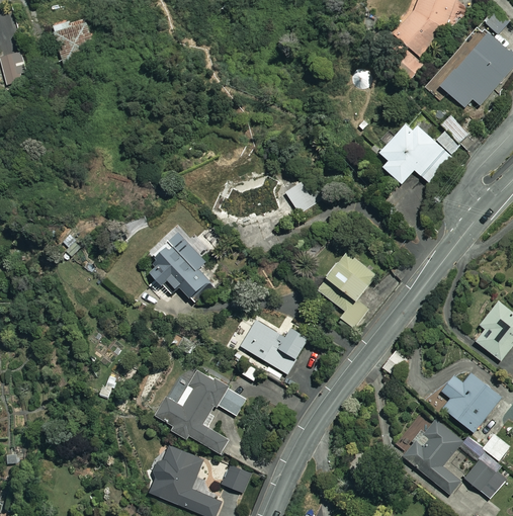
[(416,55),(442,24),(452,0),(416,0),(412,11),(392,33),(416,55)]
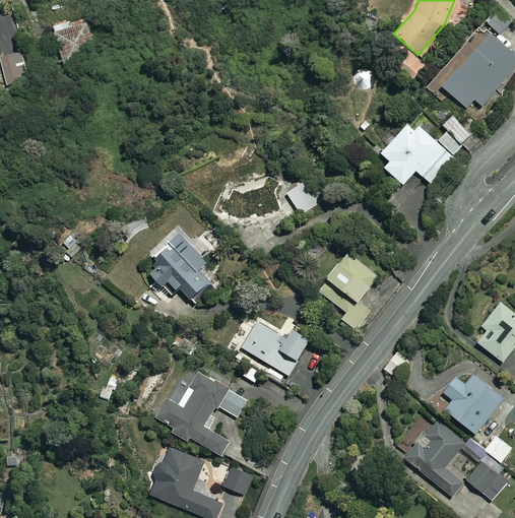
[(506,24),(495,14),(487,23),(498,34),(506,24)]
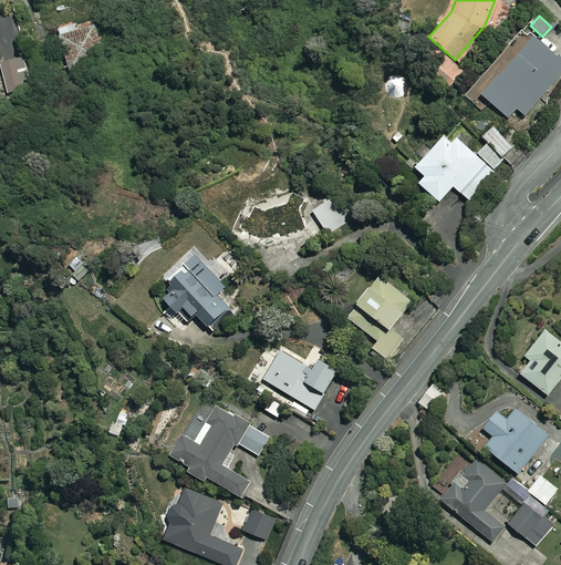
[(102,61),(92,19),(58,28),(68,69),(102,61)]
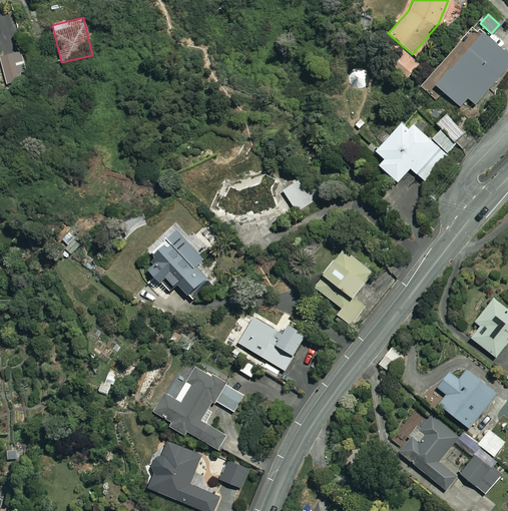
[(507,59),(507,55),(484,33),(437,86),(459,106),(467,97),(471,101),(507,59)]
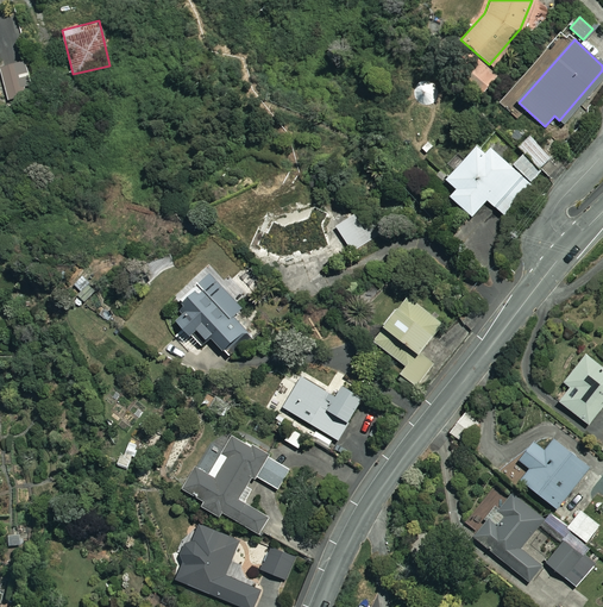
[(30,93),(24,60),(0,66),(0,76),(5,99),(30,93)]
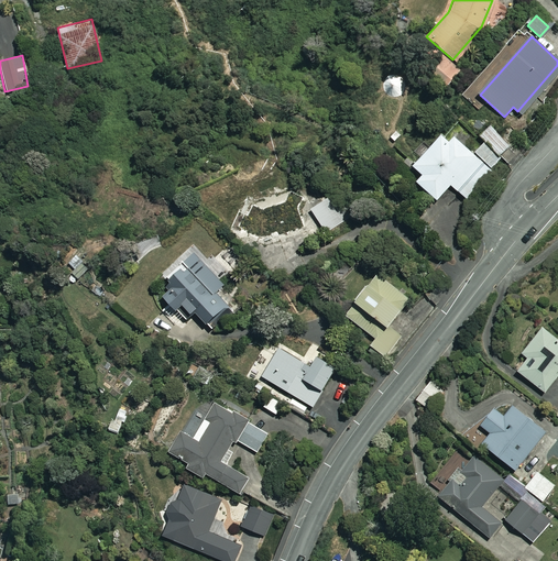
[(493,128),(482,139),(498,153),(509,142),(493,128)]
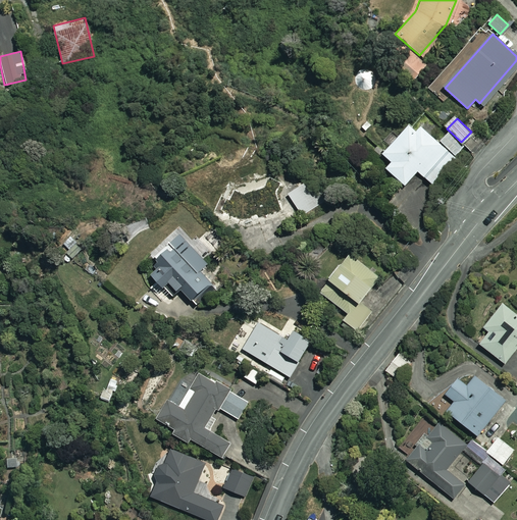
[(443,149),(453,138),(438,123),(428,135),(419,126),(416,131),(409,123),(382,152),(391,160),(384,166),(402,183),(414,169),(429,184),(453,158),(443,149)]
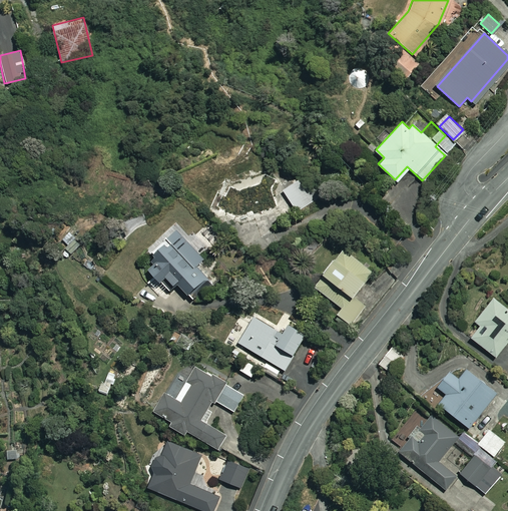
[(312,199),(300,179),(282,190),(294,210),(312,199)]
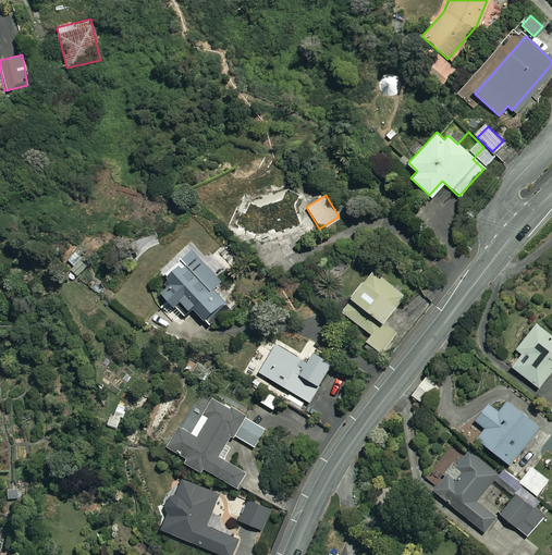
[(220,282),(192,249),(164,273),(171,281),(160,291),(185,317),(194,309),(208,325),(229,306),(212,287),(220,282)]
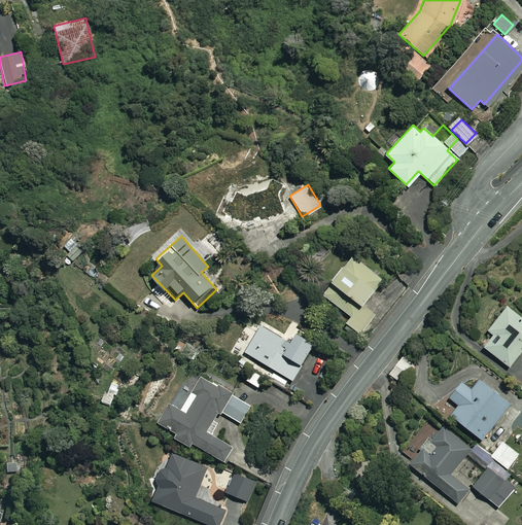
[(345,321),(359,334),(373,317),(369,314),(382,298),(376,292),(384,282),(352,256),(322,293),(350,315),(345,321)]
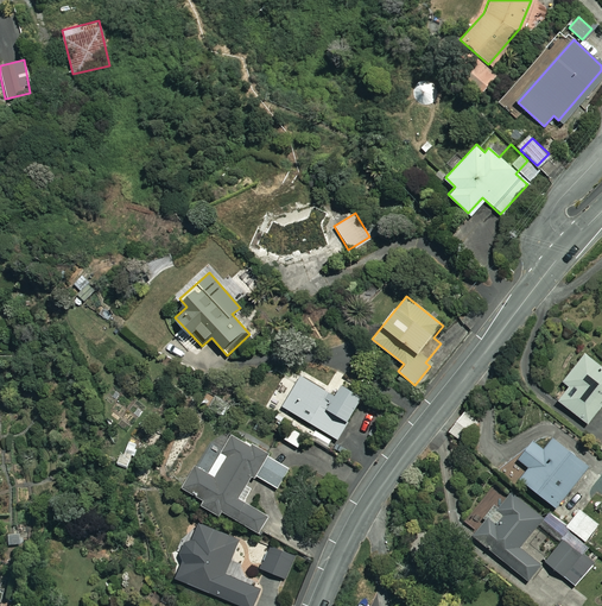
[(601,366),(585,353),(563,382),(569,386),(558,401),(587,424),(601,405),(601,366)]
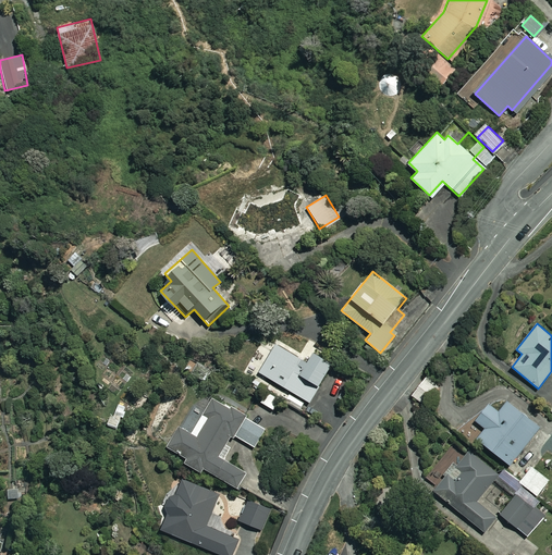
[(307,364),(279,346),(274,354),(262,347),(254,360),(262,366),(258,372),(310,403),(333,364),(314,353),(307,364)]
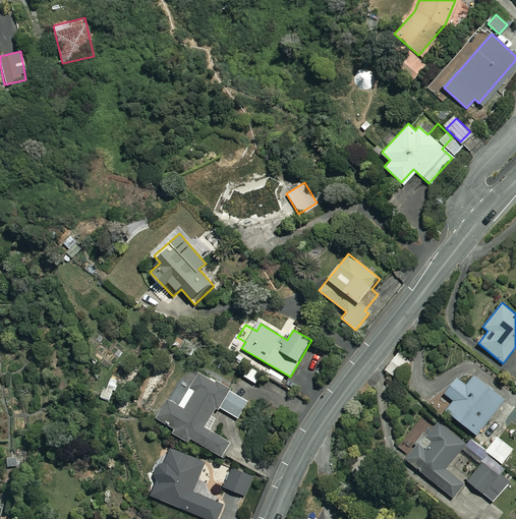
[(230,441),(211,430),(218,416),(212,413),(215,406),(237,418),(247,400),(197,371),(178,406),(166,399),(156,417),(175,428),(173,433),(189,442),(191,439),(222,456),(230,441)]
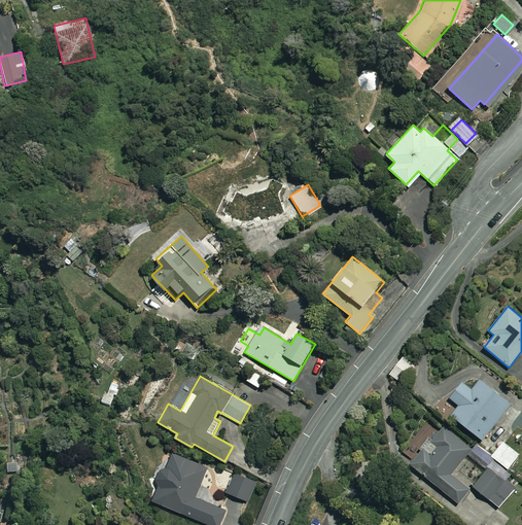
[(511,404),(479,379),(472,389),(462,382),(450,398),(458,405),(450,415),(479,438),(474,444),(507,468),(518,453),(489,431),(511,404)]
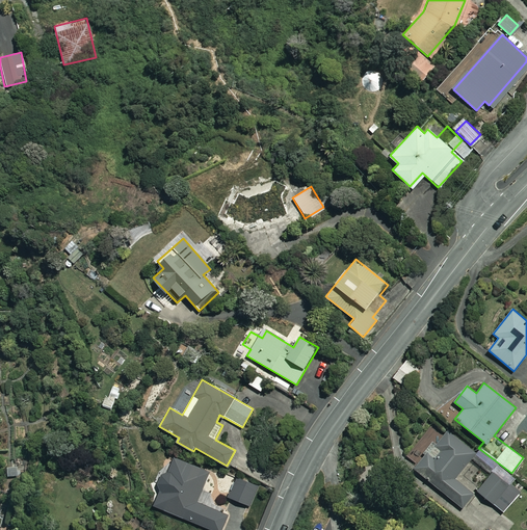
[(430,440),(421,451),(425,454),(414,468),(460,506),(472,493),(454,478),(474,452),(447,430),(436,444),(430,440)]
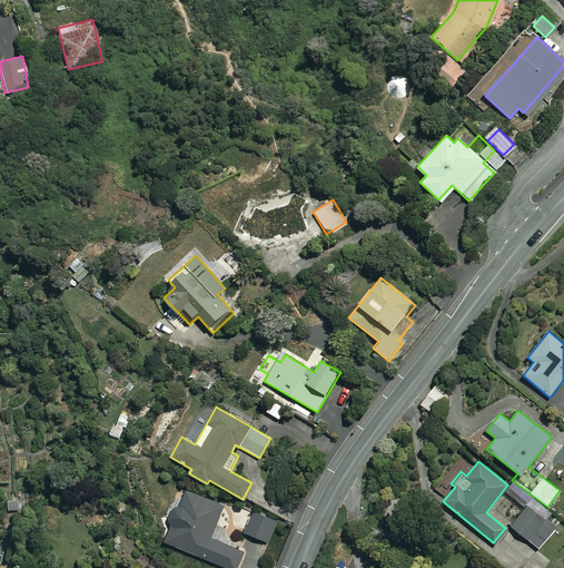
[(223,505),(185,489),(179,505),(175,503),(167,521),(172,524),(165,542),(228,567),(235,567),(243,550),(209,537),(223,505)]
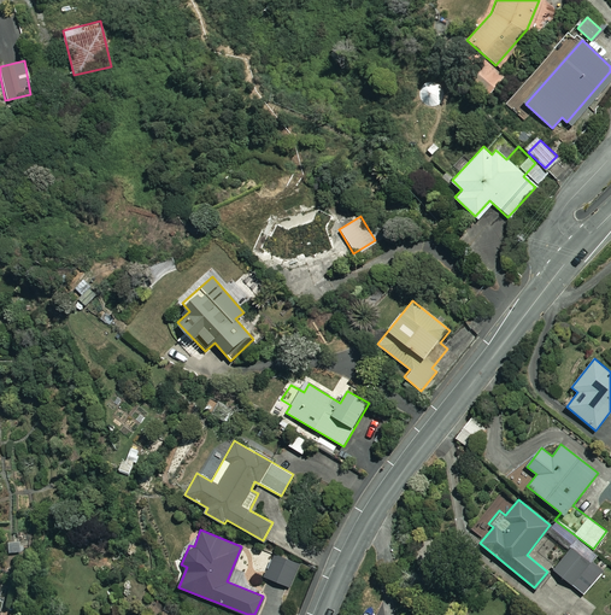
[(571,548),(552,568),(568,581),(587,561),(571,548)]
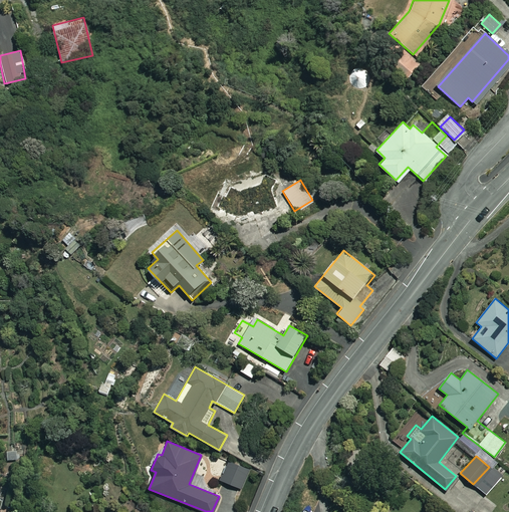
[(247,468),(227,460),(219,480),(239,488),(247,468)]
